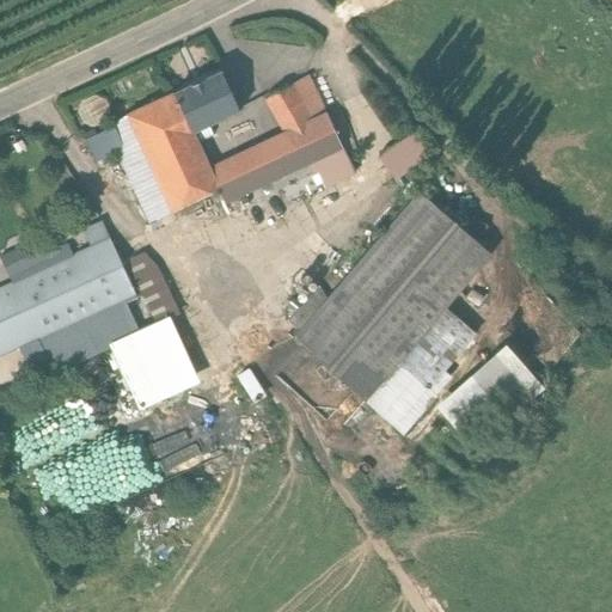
[(112,128),(84,140),(95,164),(116,154),(147,224),(218,191),(224,206),(310,166),(313,175),(318,172),(325,188),(354,175),(326,115),(308,75),(263,102),(281,134),(210,167),(199,142),(213,136),(209,127),(239,114),(221,73),(173,96),(110,124),(112,128)]
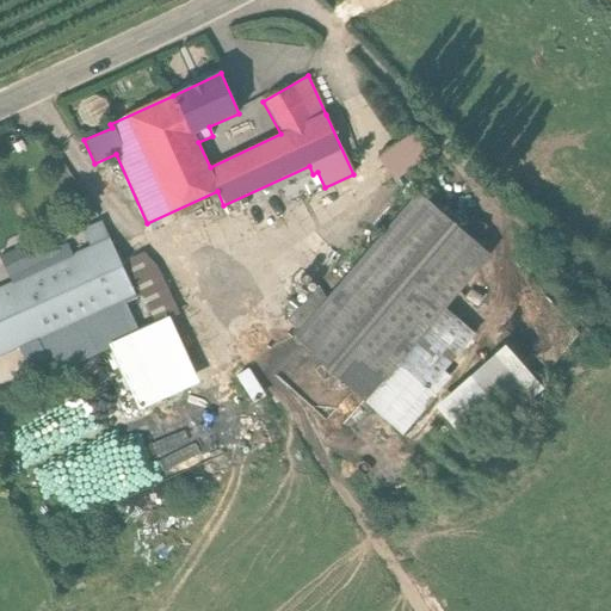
[(365,403),(445,308),(489,255),(417,192),(327,298),(316,285),(301,304),(287,321),(298,331),(294,337),(313,352),(310,356),(365,403)]
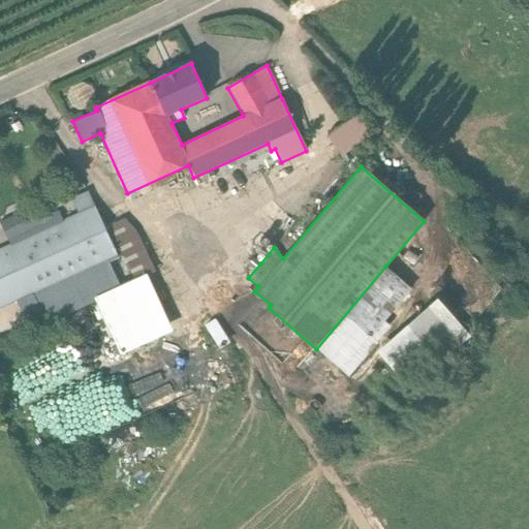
[(74,169),(60,178),(67,191),(82,183),(74,169)]
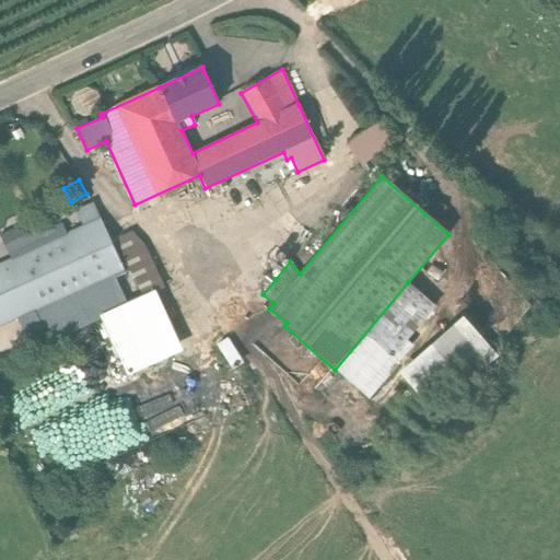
[(35,313),(115,278),(125,273),(93,202),(74,211),(81,226),(66,234),(61,223),(53,228),(47,214),(0,234),(0,237),(10,259),(0,264),(0,327),(16,321),(35,313)]
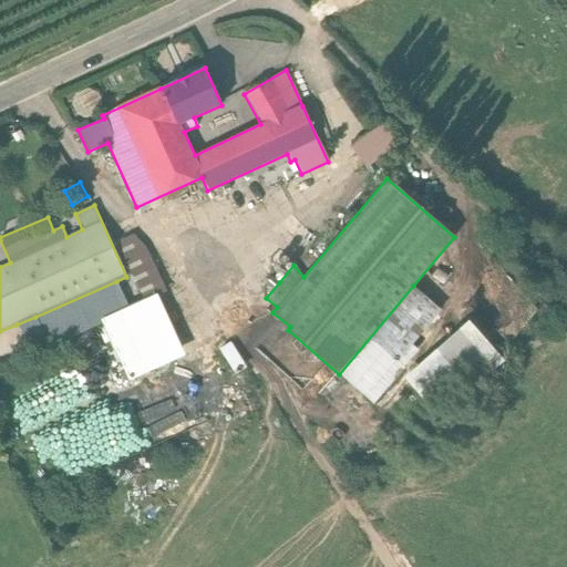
[(130,310),(104,322),(130,380),(184,357),(157,294),(165,290),(146,249),(133,235),(116,243),(143,300),(127,307),(130,310)]
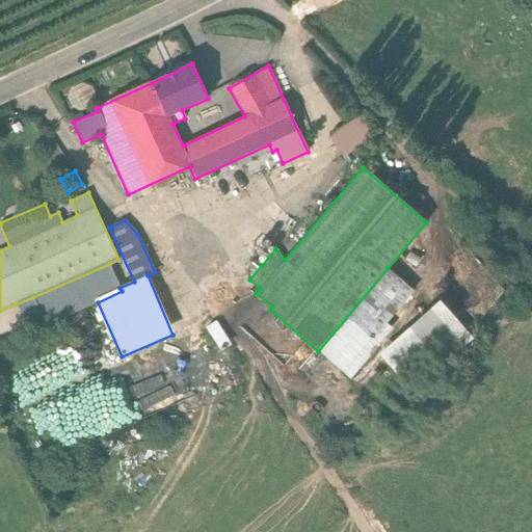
[(33,297),(16,304),(29,334),(98,302),(122,291),(120,288),(109,264),(33,297)]
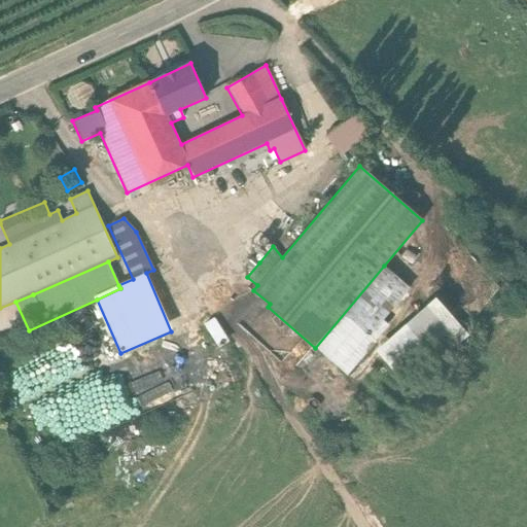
[(384,266),(315,348),(346,375),(376,341),(369,335),(410,288),(384,266)]
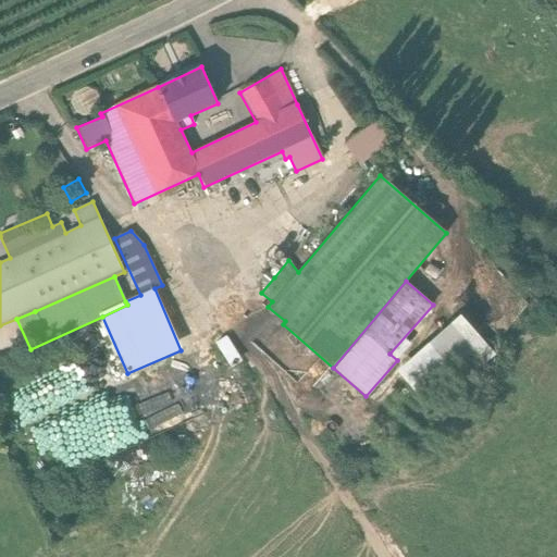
[(459,314),(396,371),(429,409),(494,354),(459,314)]
